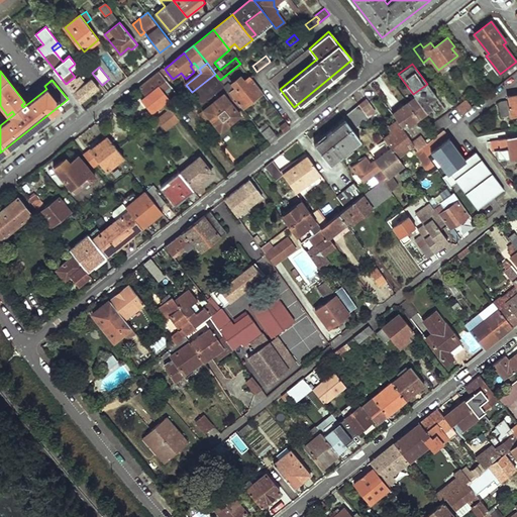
[(161,72),(140,87),(152,103),(163,96),(167,92),(173,88),(164,75),(161,72)]
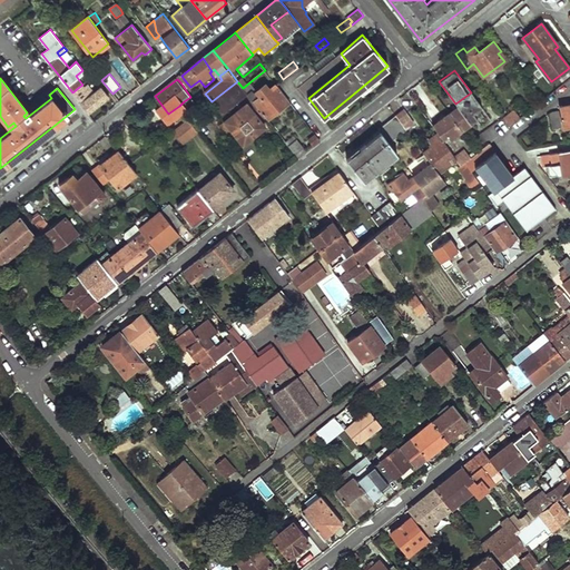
[(243,107),(225,121),(242,143),(264,126),(257,118),(263,114),(257,106),(248,96),(243,88),(237,81),(212,101),(222,116),(239,101),(243,107)]
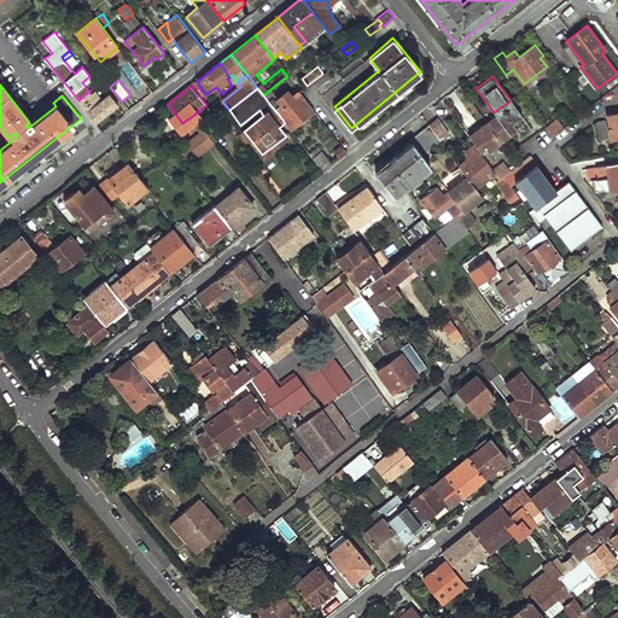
[(270,89),(263,95),(269,104),(279,115),(285,123),(290,129),(313,110),(299,92),(291,99),(287,93),(279,99),(270,89)]
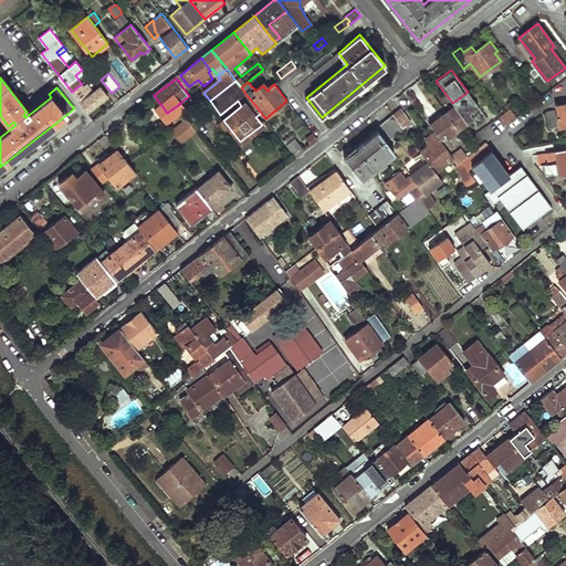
[(79,86),(72,92),(88,113),(108,96),(101,86),(91,94),(87,97),(85,95),(88,92),(84,86),(81,88),(79,86)]
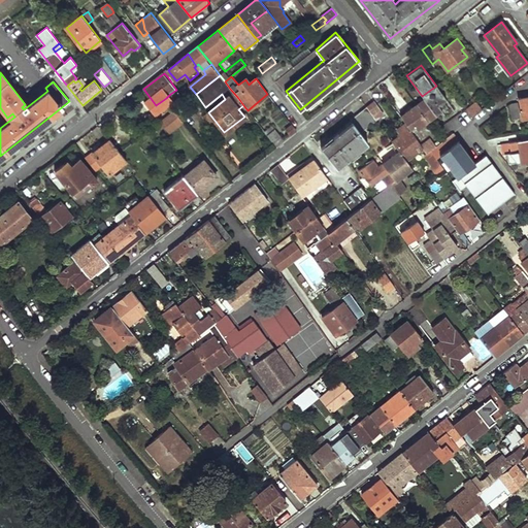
[(443,101),(447,99),(436,86),(422,96),(424,99),(417,105),(428,121),(448,106),(443,101)]
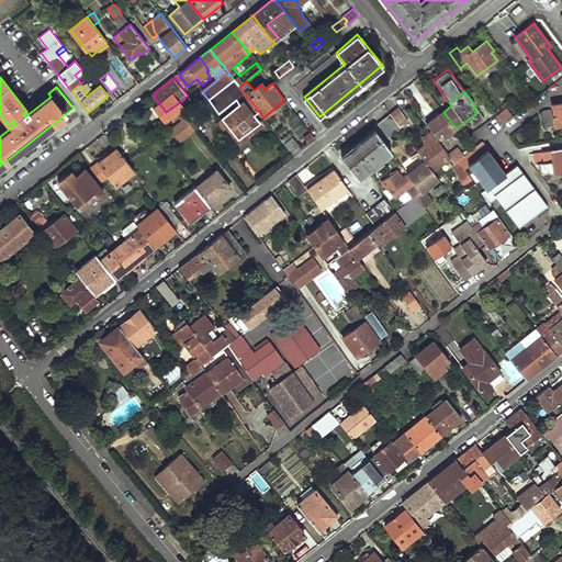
[(181,100),(177,104),(181,110),(187,107),(181,100)]
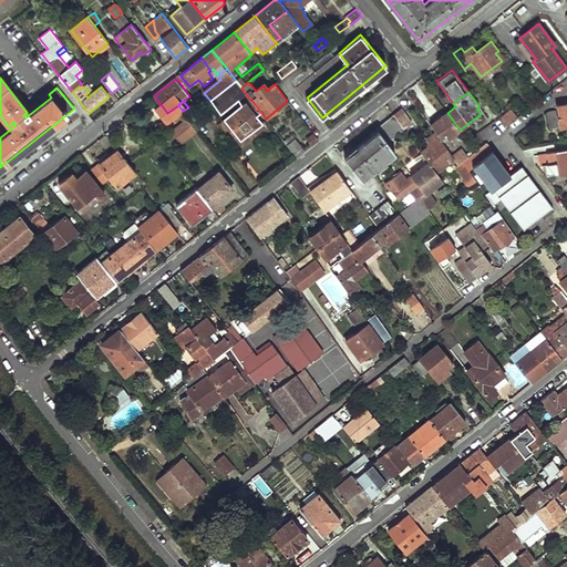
[(557,110),(546,112),(549,127),(566,123),(566,102),(556,104),(557,110)]
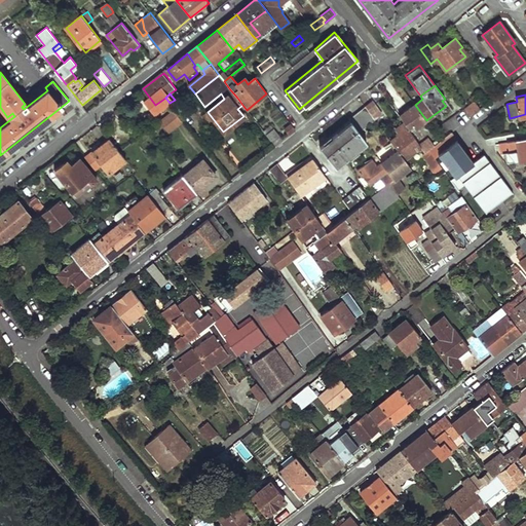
[(371,102),(365,106),(374,119),(381,114),(371,102)]
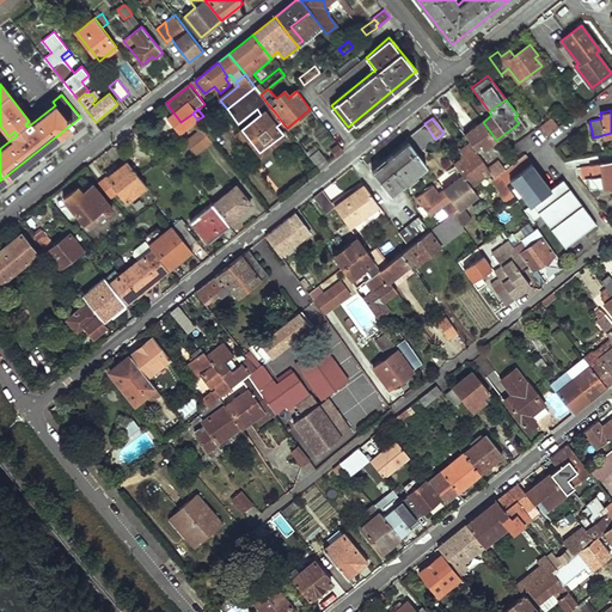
[(552,118),(540,127),(548,136),(558,127),(552,118)]
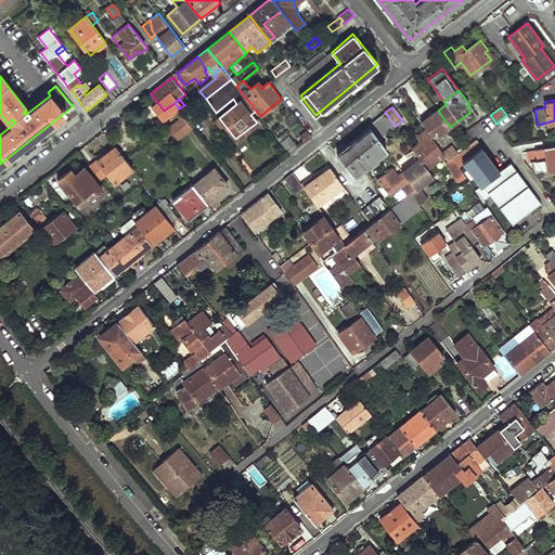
[(438,111),(421,123),(423,125),(428,134),(429,136),(434,131),(438,137),(450,127),(438,111)]
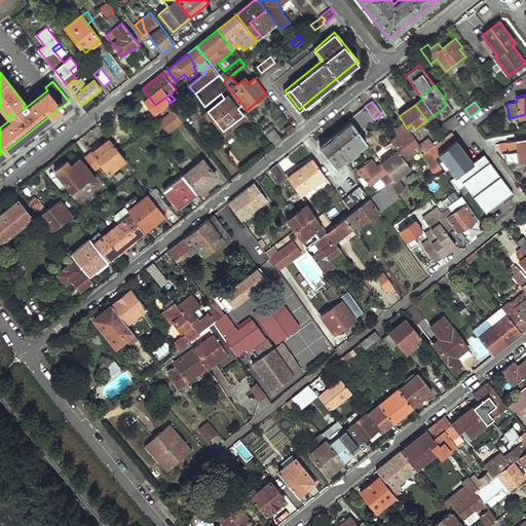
[(121,106),(114,111),(123,122),(129,117),(121,106)]
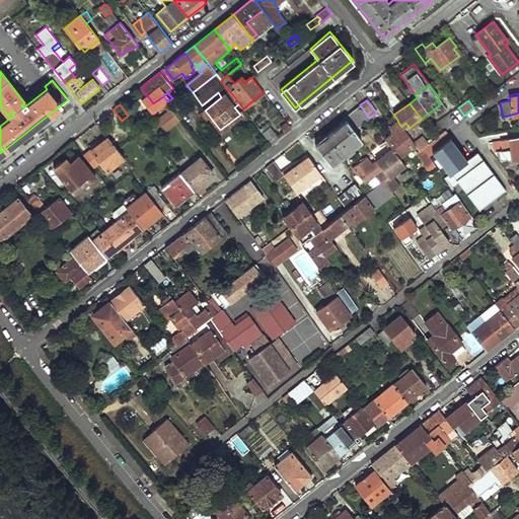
[(360,104),(345,117),(347,120),(349,123),(354,130),(369,118),(360,104)]
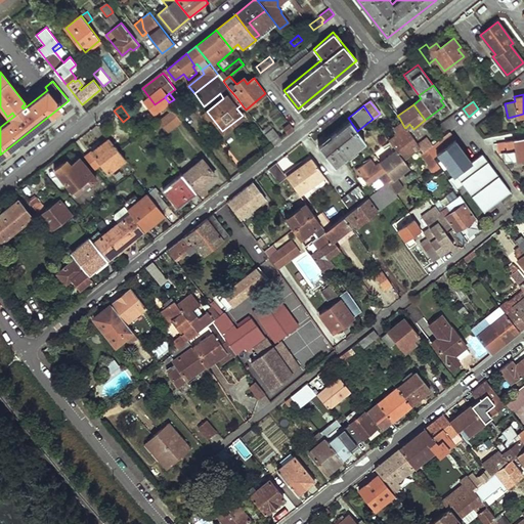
[(123,122),(114,111),(110,114),(119,126),(123,122)]
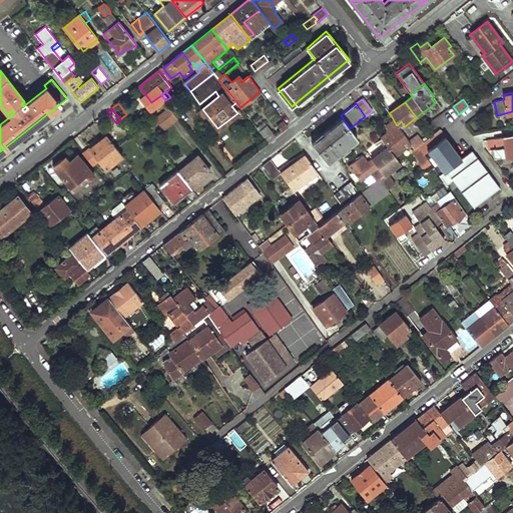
[(168,108),(157,117),(165,127),(177,118),(168,108)]
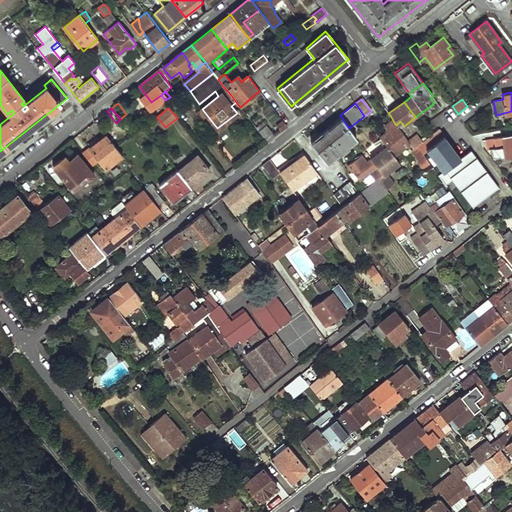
[(325,136),(313,146),(324,159),(336,150),(338,153),(356,138),(349,128),(344,121),(331,132),(328,129),(323,134),(325,136)]
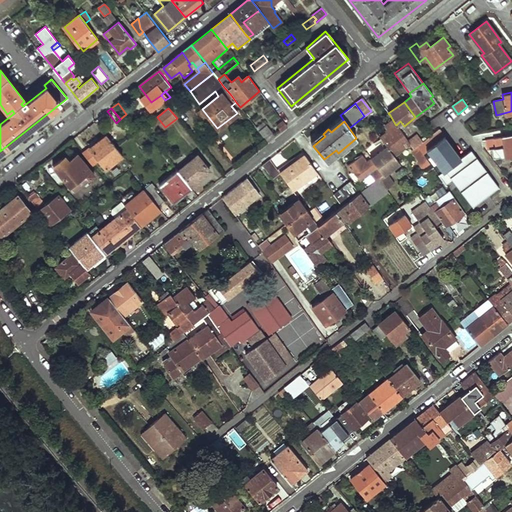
[(284,122),(278,126),(282,130),(287,126),(284,122)]
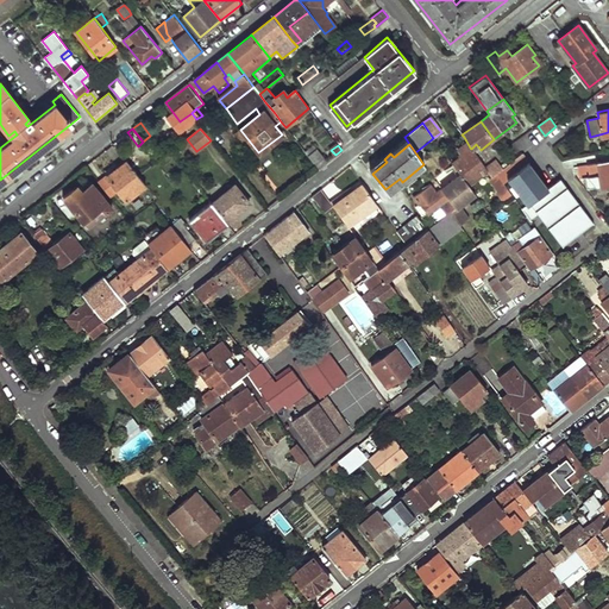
[(313,146),(306,151),(319,168),(326,163),(313,146)]
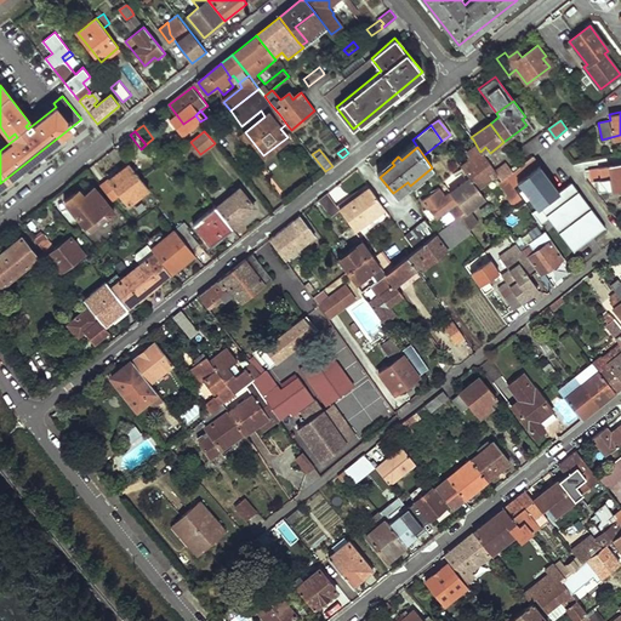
[(477,155),(461,166),(469,178),(473,183),(477,189),(496,175),(495,171),(480,152),(477,155)]
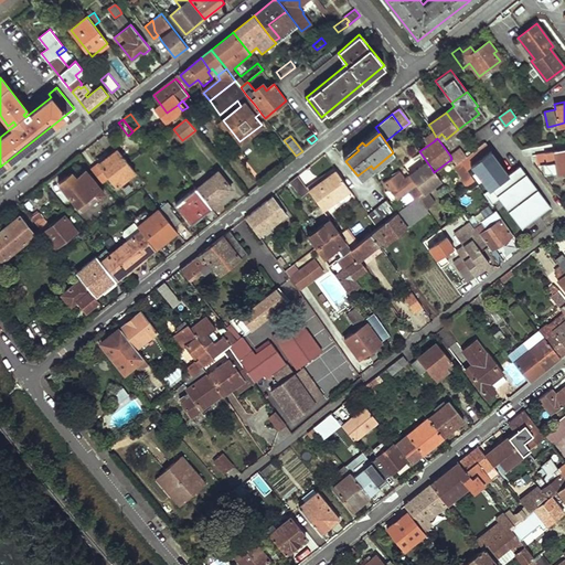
[(466,157),(464,159),(469,167),(470,166),(488,190),(484,191),(492,201),(498,196),(520,226),(548,204),(519,166),(509,173),(484,141),(466,157)]
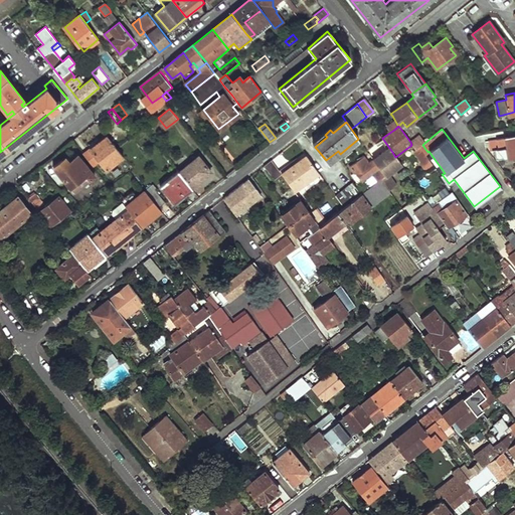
[(107,136),(90,149),(101,162),(107,170),(124,157),(107,136)]
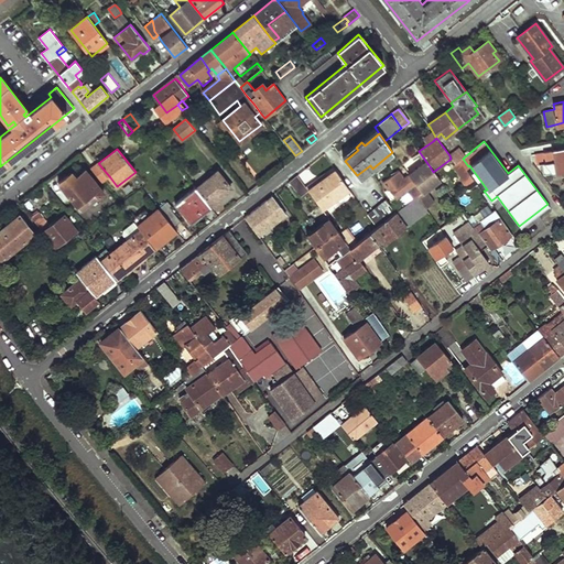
[(458,149),(449,155),(451,159),(455,164),(459,161),(463,159),(465,156),(458,149)]
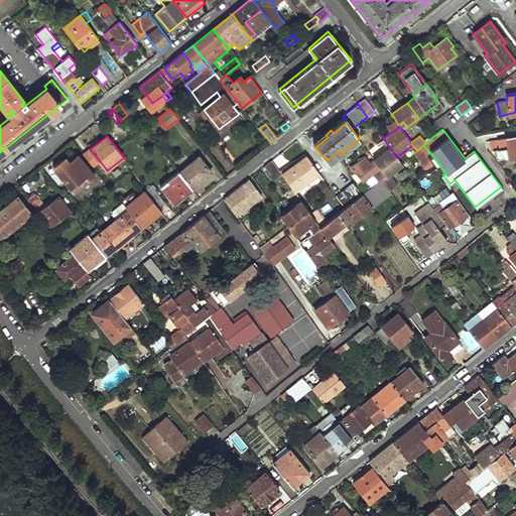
[(515,136),(489,141),(491,150),(495,149),(497,159),(515,155),(515,136)]
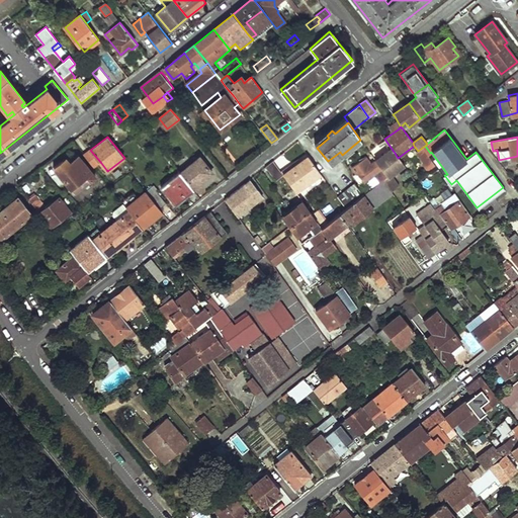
[(422,148),(418,151),(417,151),(428,166),(433,163),(422,148)]
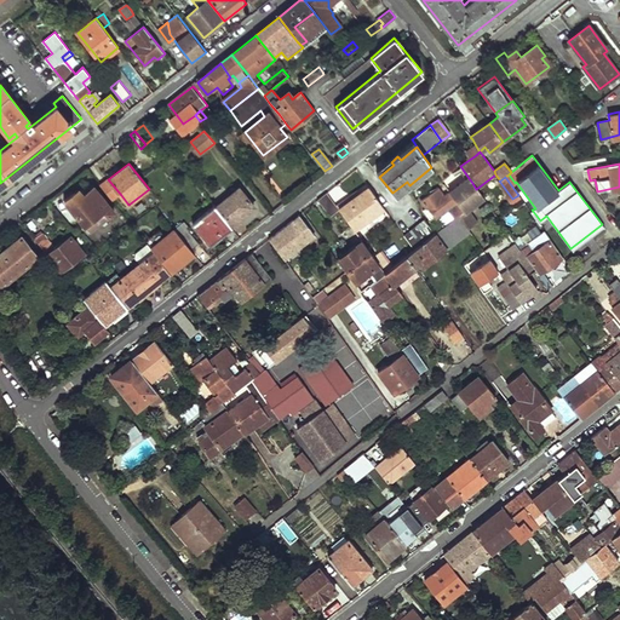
[(469,178),(449,193),(463,212),(457,216),(470,234),(474,239),(484,231),(468,210),(483,197),(482,196),(476,189),(472,183),(469,178)]
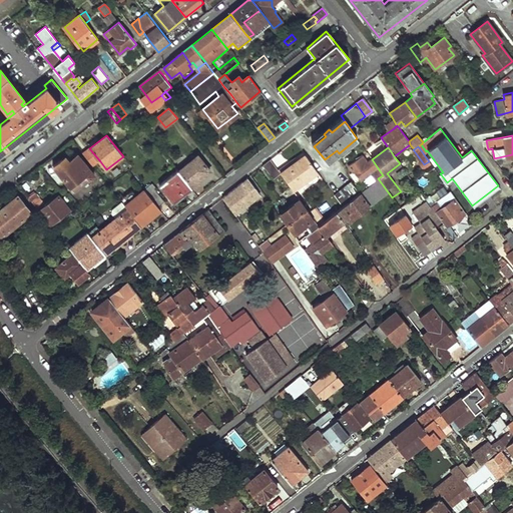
[(89,148),(83,154),(93,166),(100,161),(89,148)]
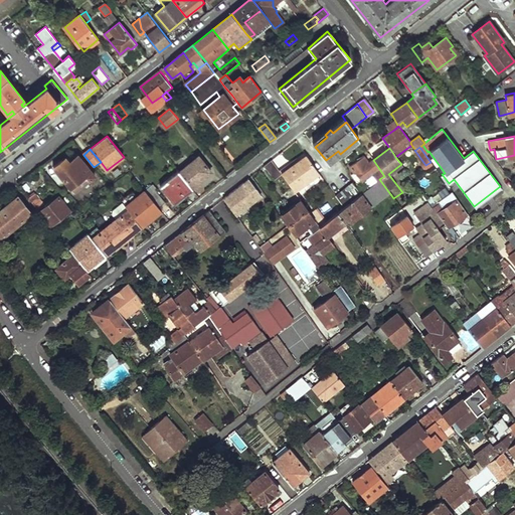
[(194,150),(175,166),(178,171),(179,172),(199,156),(194,150)]
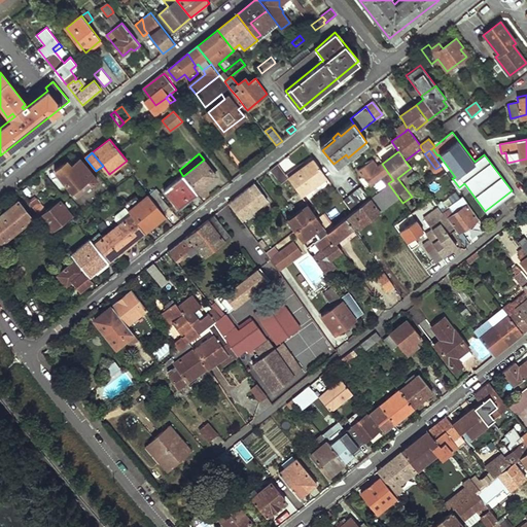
[(66,161),(55,171),(76,198),(97,181),(75,154),(72,156),(73,159),(68,163),(66,161)]
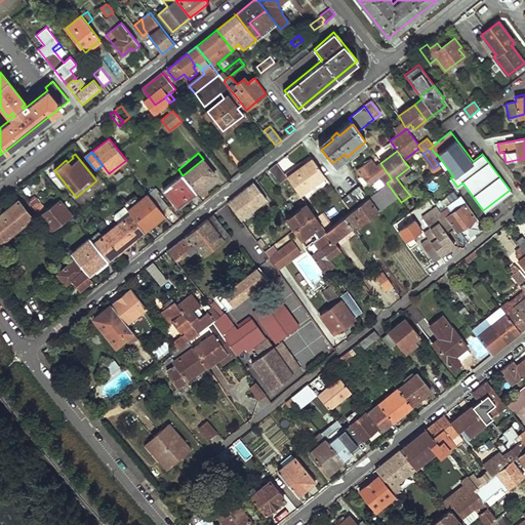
[(203,159),(183,175),(197,193),(204,188),(202,185),(215,174),(203,159)]
